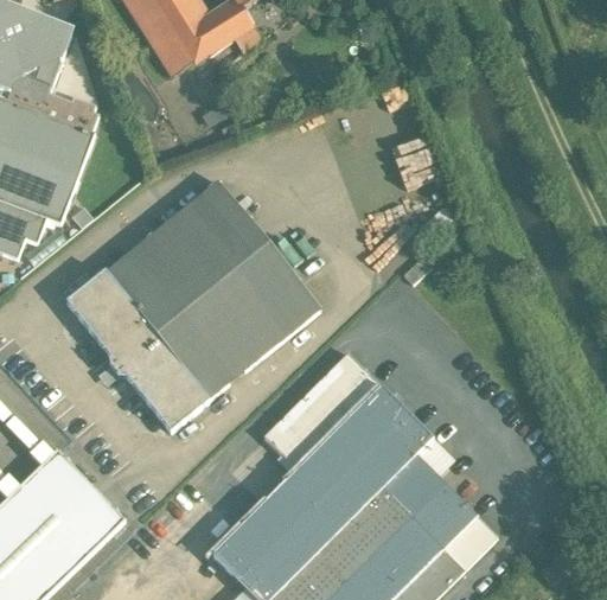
[(179,37),(157,0),(125,0),(172,72),(193,62),(179,37)]
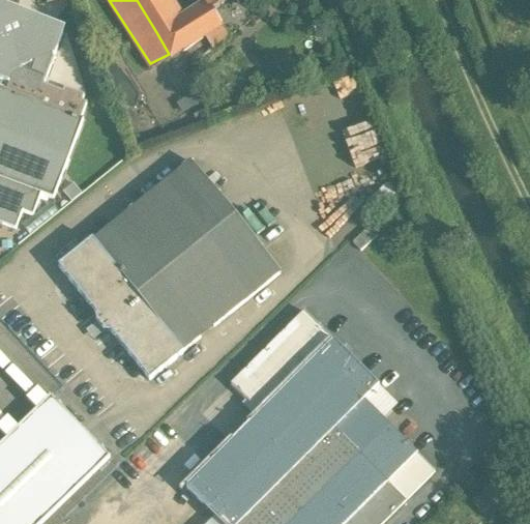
[(183,16),(173,0),(137,0),(156,32),(183,16)]
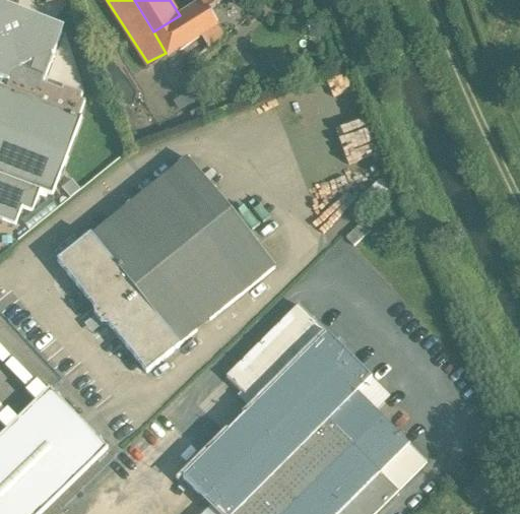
[(202,0),(203,1),(208,8),(209,7),(220,0),(202,0)]
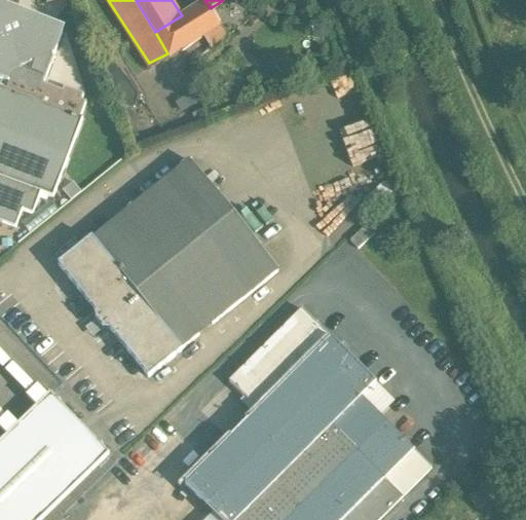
[(182,15),(155,32),(167,53),(220,21),(212,7),(211,8),(205,1),(182,15)]
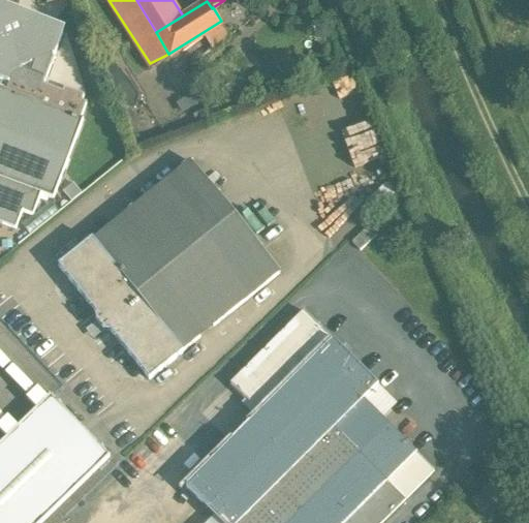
[(63,28),(0,4),(0,77),(6,80),(22,66),(53,53),(63,28)]
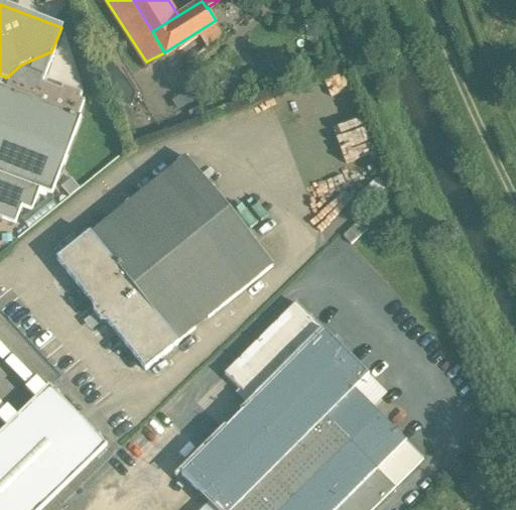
[(21,65),(6,78),(0,75),(0,213),(15,219),(21,202),(31,206),(39,184),(51,189),(80,112),(78,111),(84,96),(79,94),(82,89),(62,82),(60,85),(41,78),(51,51),(21,65)]
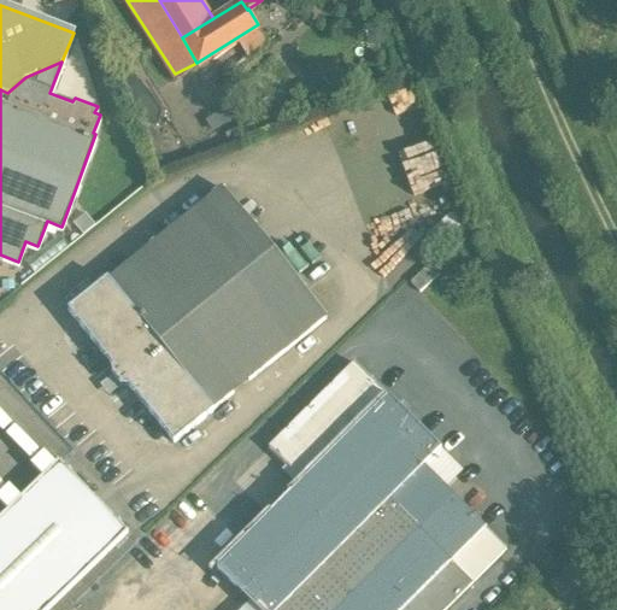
[(325,312),(221,183),(106,276),(211,405),(325,312)]
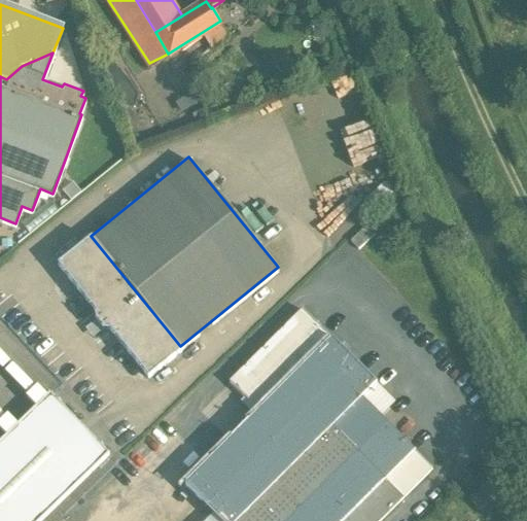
[(366,220),(350,236),(358,245),(375,230),(366,220)]
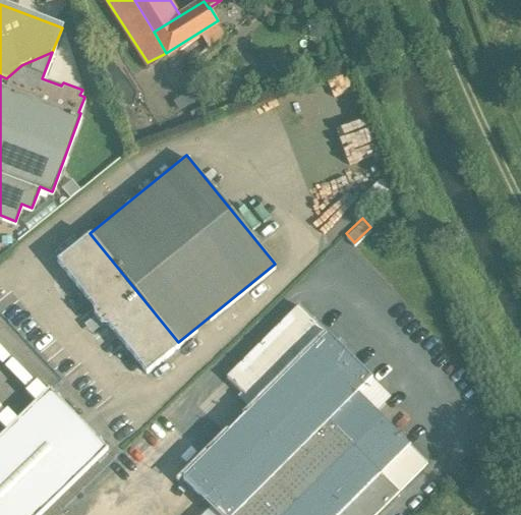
[(90,232),(56,259),(94,306),(93,307),(92,313),(100,323),(106,324),(107,323),(146,370),(179,344),(178,342),(90,233),(90,232)]
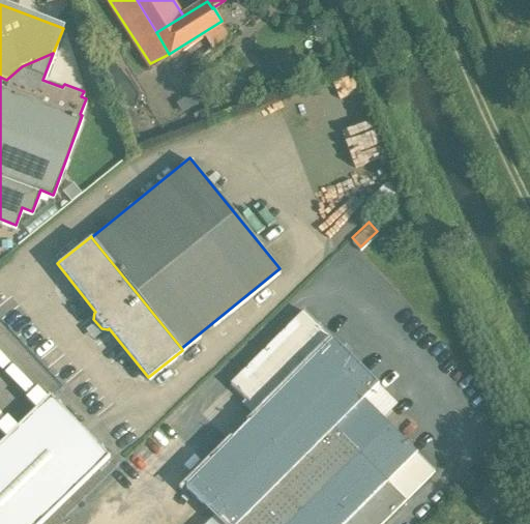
[(303,307),(230,380),(260,410),(289,380),(333,337),(303,307)]
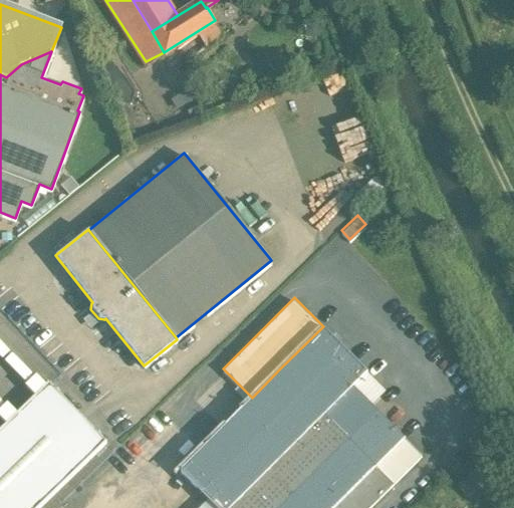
[(323,326),(280,368),(323,413),(393,481),(421,453),(352,384),(366,369),(323,326)]
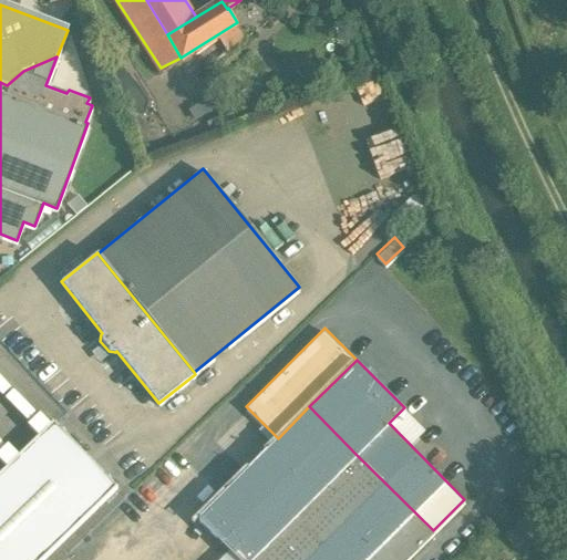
[(278,438),(198,517),(241,559),(250,559),(357,455),(309,406),(278,438)]
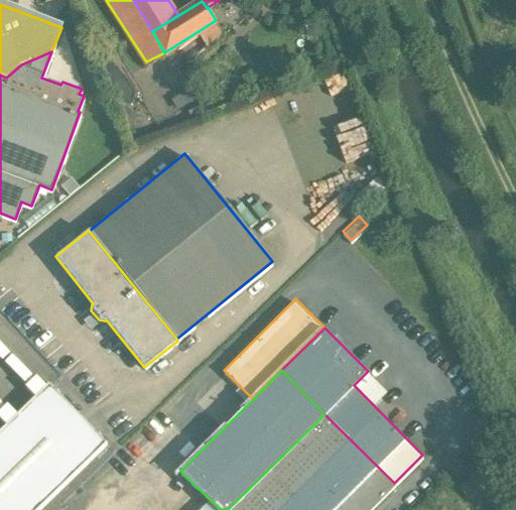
[(0,509),(35,509),(107,440),(48,381),(0,427),(0,509)]
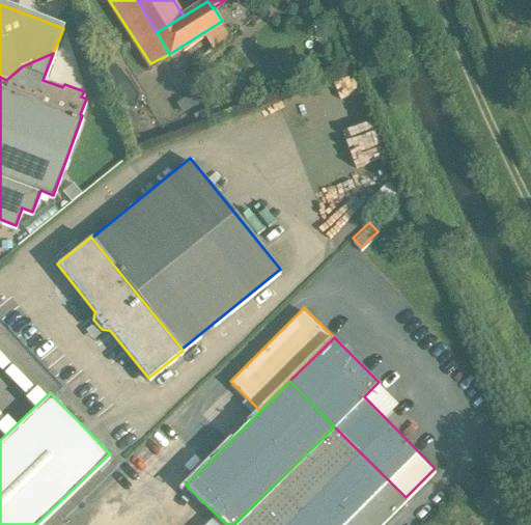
[(334,426),(234,524),(378,524),(406,497),(334,426)]
